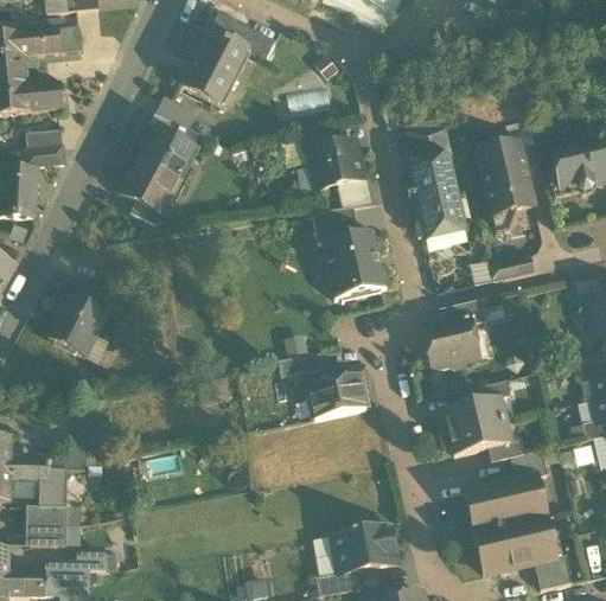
[(68,0),(69,11),(83,10),(101,8),(100,0),(68,0)]
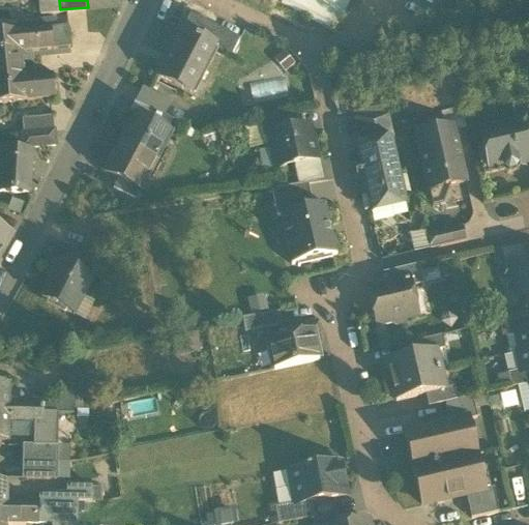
[(289,0),(338,25),(350,0),(289,0)]
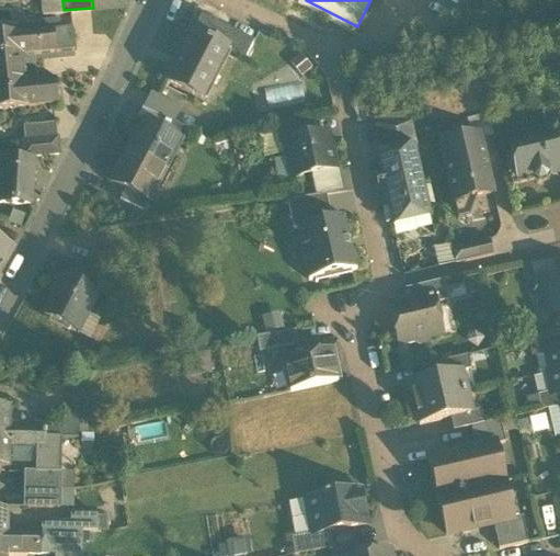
[(202,12),(193,29),(228,47),(227,47),(246,57),(254,40),(202,12)]
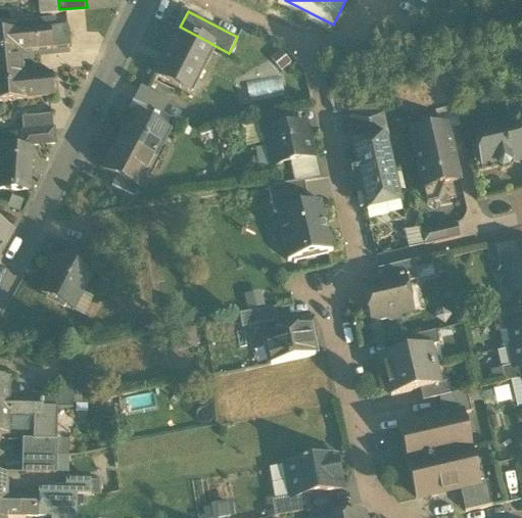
[(51,26),(52,45),(69,44),(67,24),(51,26)]
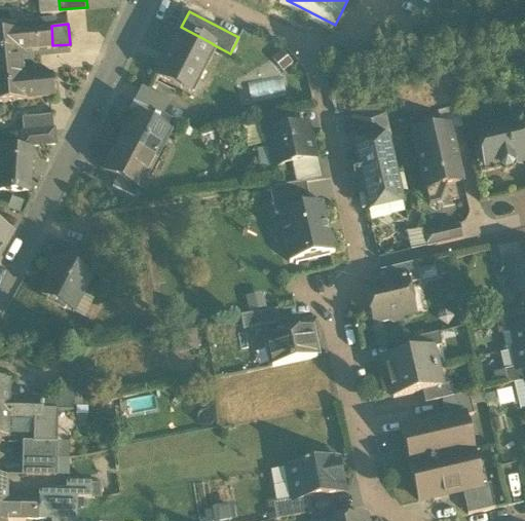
[(21,29),(22,48),(35,47),(52,45),(51,26),(21,29)]
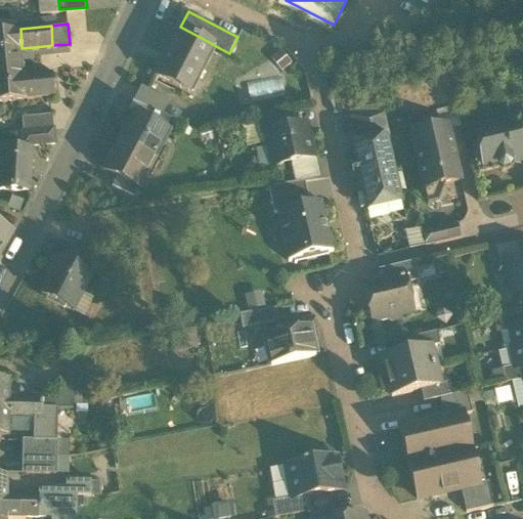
[(0,29),(0,65),(24,62),(23,58),(22,48),(20,29),(19,27),(0,29)]
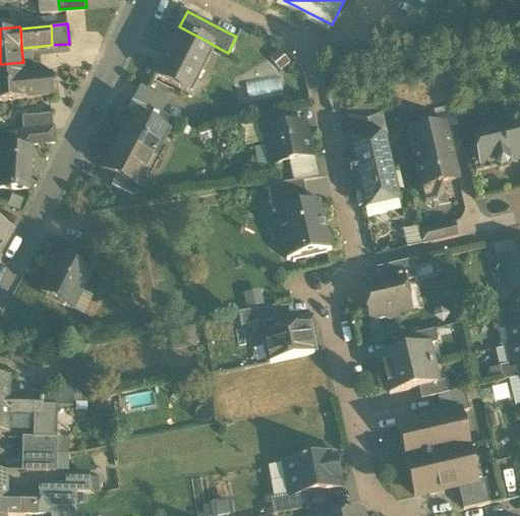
[(194,76),(211,44),(212,44),(179,26),(178,26),(154,72),(179,84),(186,72),(194,76)]
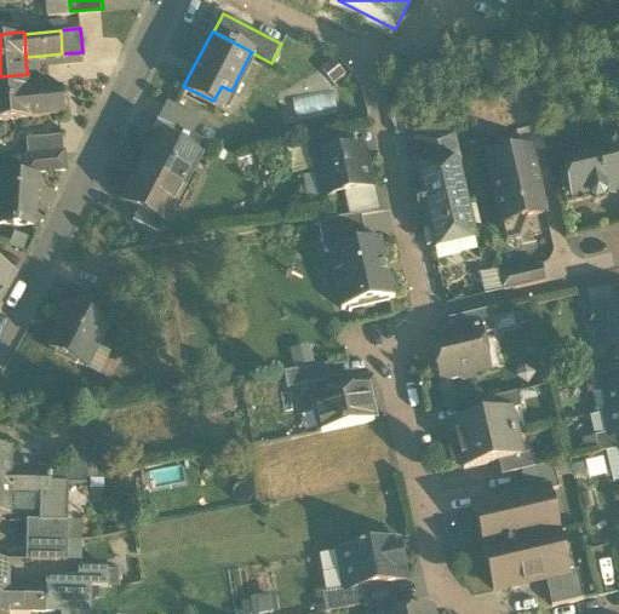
[(26,57),(27,69),(43,68),(41,56),(26,57)]
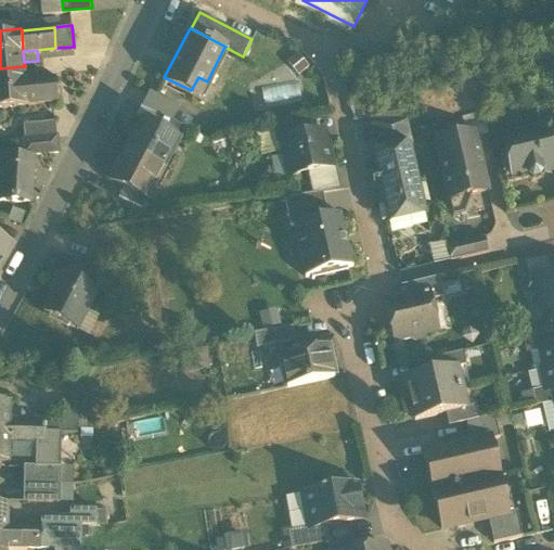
[(309,65),(298,51),(287,60),(299,74),(309,65)]
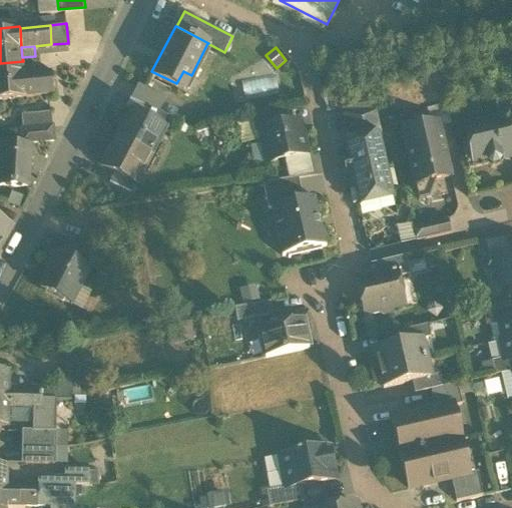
[(0,63),(0,96),(26,94),(24,72),(23,61),(0,63)]
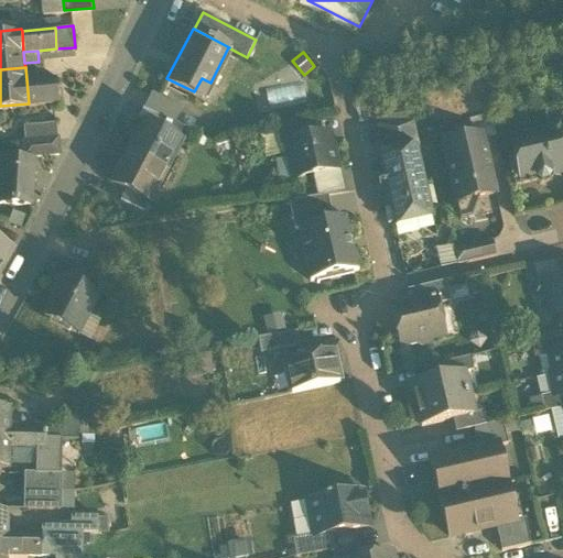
[(54,76),(26,79),(29,104),(55,101),(54,79),(54,76)]
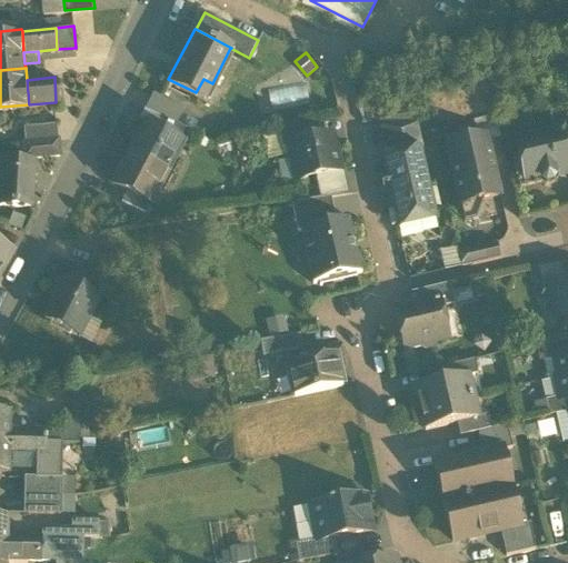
[(55,80),(56,102),(65,101),(63,79),(55,80)]
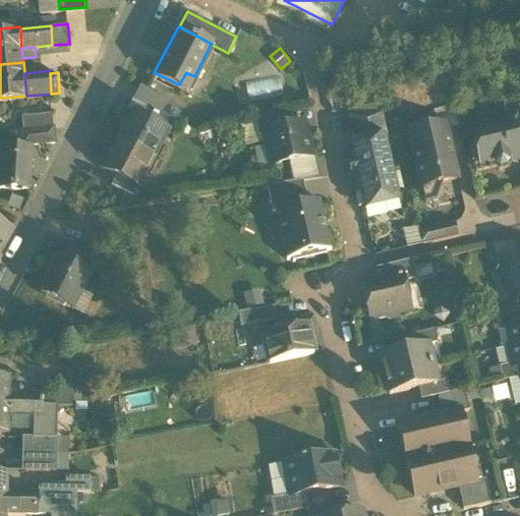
[(188,90),(194,76),(186,72),(179,84),(188,90)]
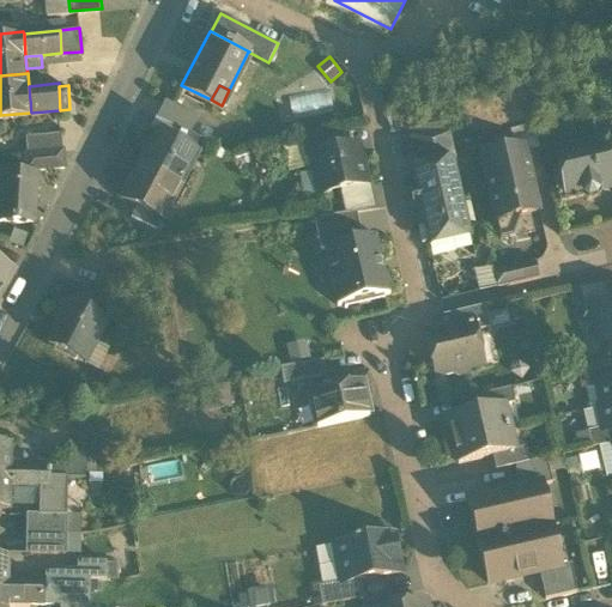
[(158,114),(179,123),(189,129),(198,114),(167,98),(158,114)]
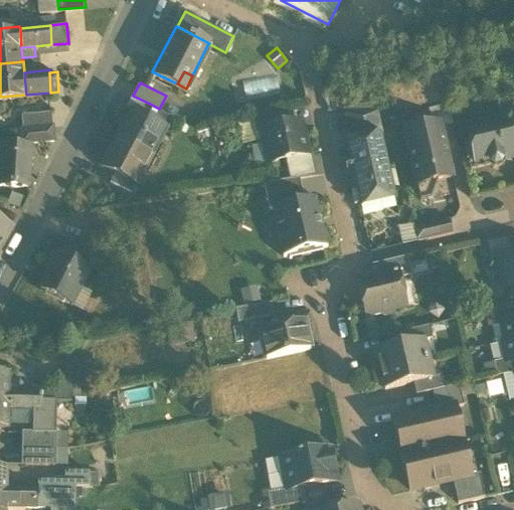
[(150,104),(133,96),(132,95),(126,106),(132,109),(144,115),(150,104)]
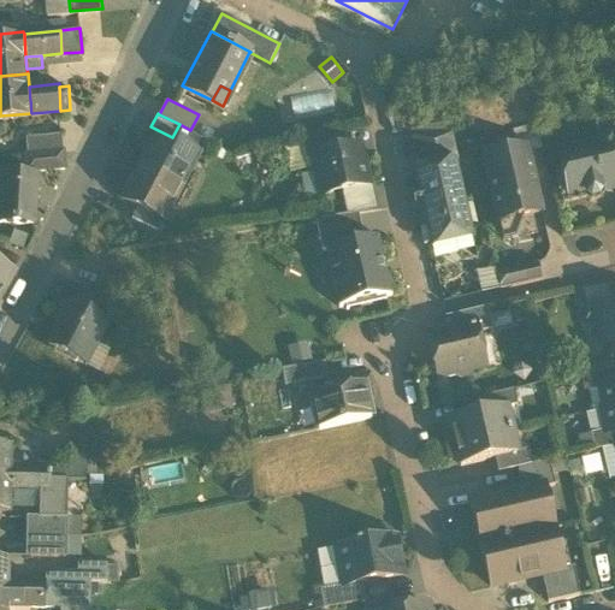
[(614,150),(614,116),(596,118),(601,137),(610,136),(614,150)]
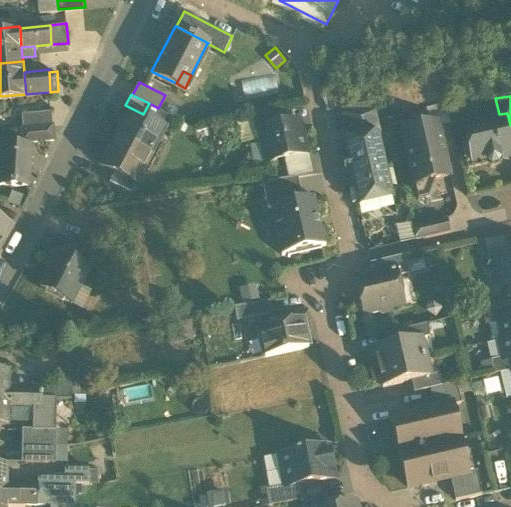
[(439,121),(440,125),(451,122),(446,102),(430,103),(435,122),(439,121)]
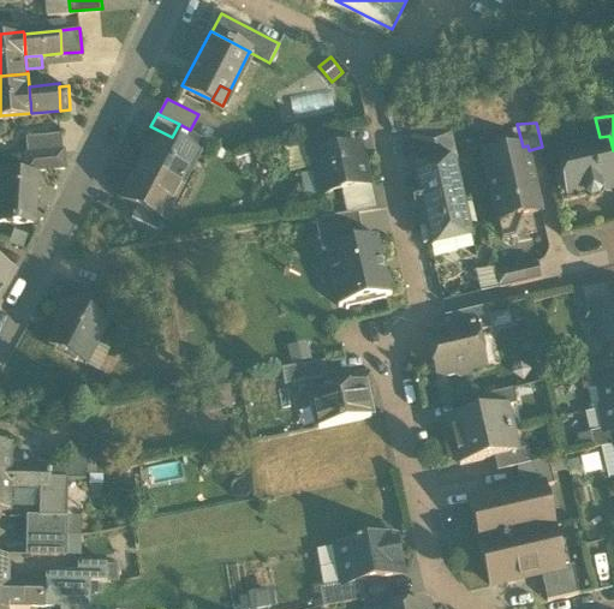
[(204,138),(190,130),(179,124),(172,137),(198,150),(204,138)]
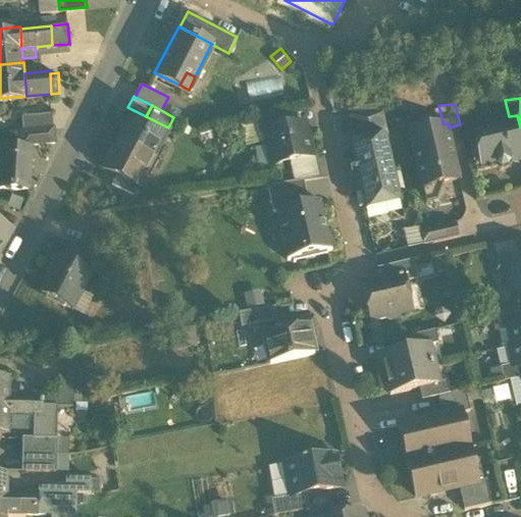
[(256,117),(260,135),(262,134),(266,133),(269,133),(269,131),(296,124),(292,109),(256,117)]
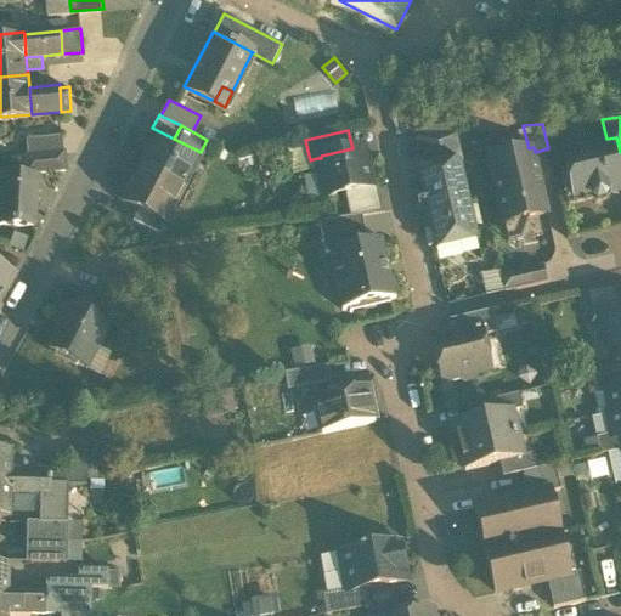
[(161,134),(144,165),(184,186),(192,170),(184,165),(192,150),(199,154),(202,156),(203,153),(201,152),(174,139),(159,131),(158,133),(161,134)]
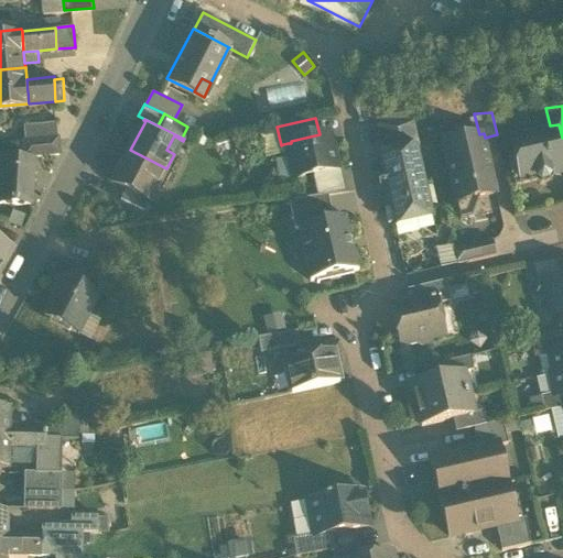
[(380,122),(387,152),(418,145),(412,119),(380,122)]
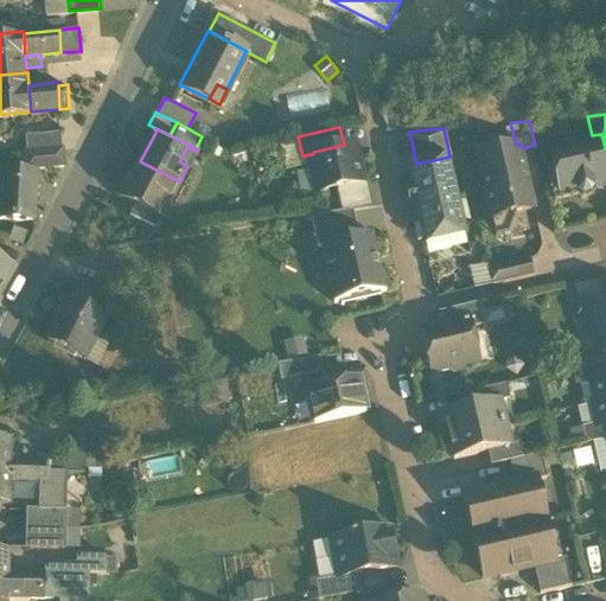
[(25,132),(26,148),(62,145),(61,129),(25,132)]
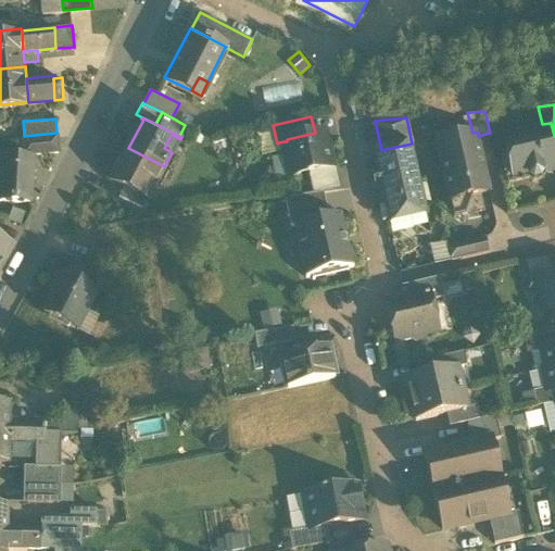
[(530,175),(534,177),(542,176),(544,172),(544,168),(554,165),(554,136),(551,123),(542,124),(533,126),(533,125),(504,132),(509,158),(522,154),(526,173),(529,172),(530,175)]
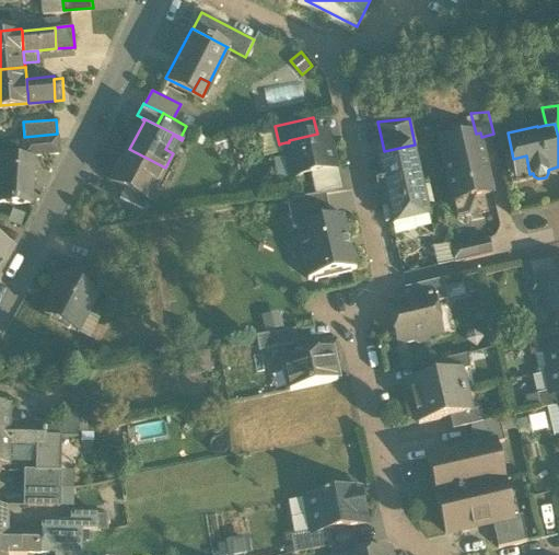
[(283,151),(281,143),(279,145),(275,126),(258,131),(264,157),(283,151)]
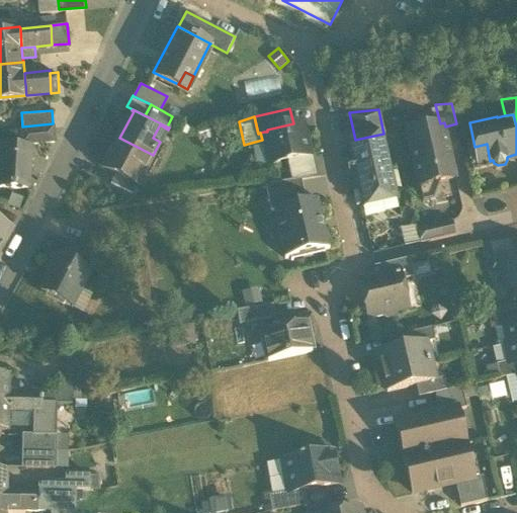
[(267,142),(267,143),(271,161),(285,158),(309,153),(302,121),(293,123),(267,130),(267,132),(270,142),(267,142)]
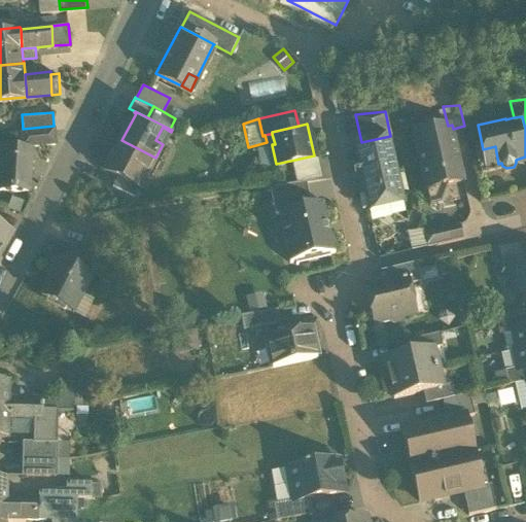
[(415,133),(427,186),(463,178),(453,129),(452,125),(448,126),(415,133)]
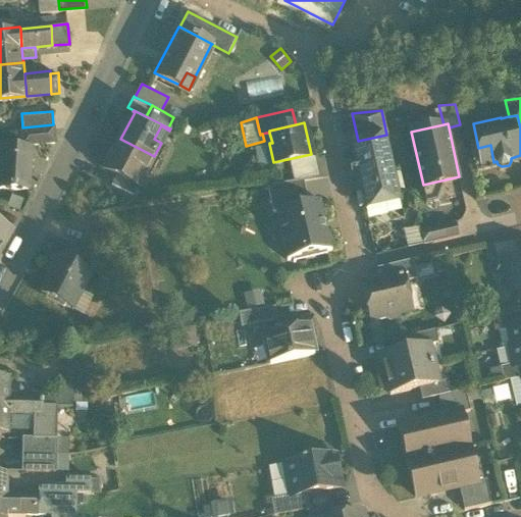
[(54,140),(53,124),(22,127),(20,127),(22,140),(29,139),(30,142),(54,140)]
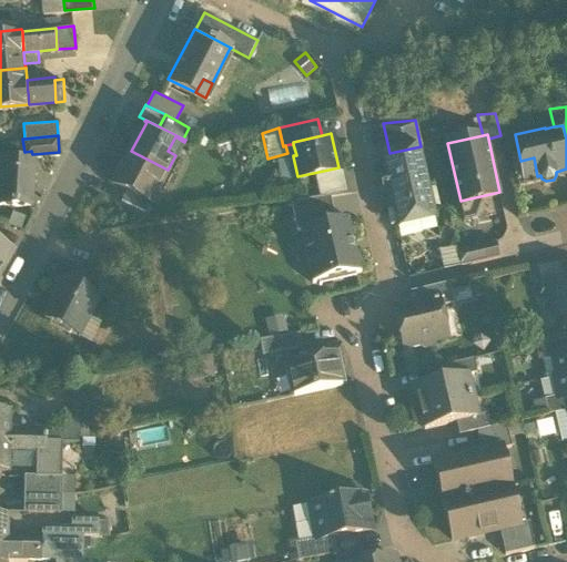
[(168,151),(175,155),(182,141),(175,136),(168,151)]
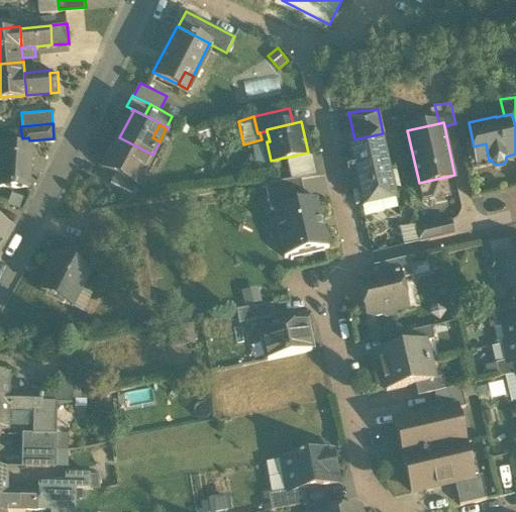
[(347,141),(362,204),(397,196),(383,133),(354,139),(347,141)]
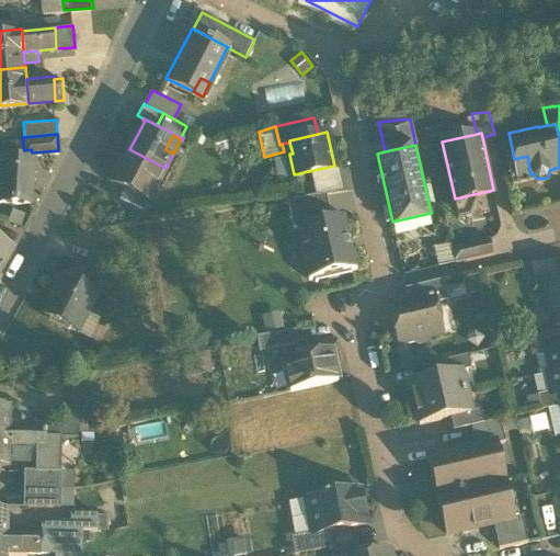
[(158,182),(166,168),(129,149),(114,178),(112,177),(112,178),(126,185),(149,197),(151,199),(152,197),(150,197),(144,193),(151,179),(158,182)]
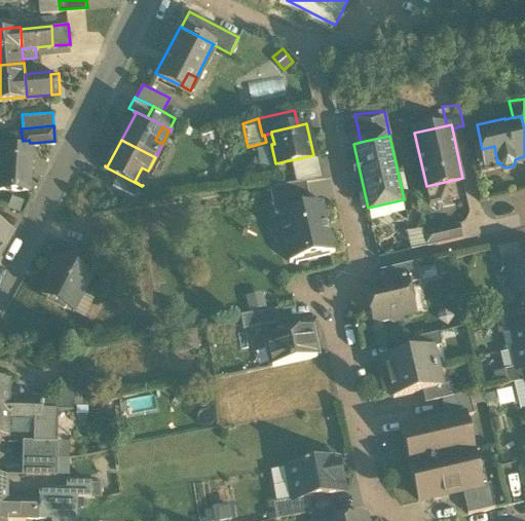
[(0,173),(0,186),(28,189),(32,147),(3,145),(1,165),(0,173)]
